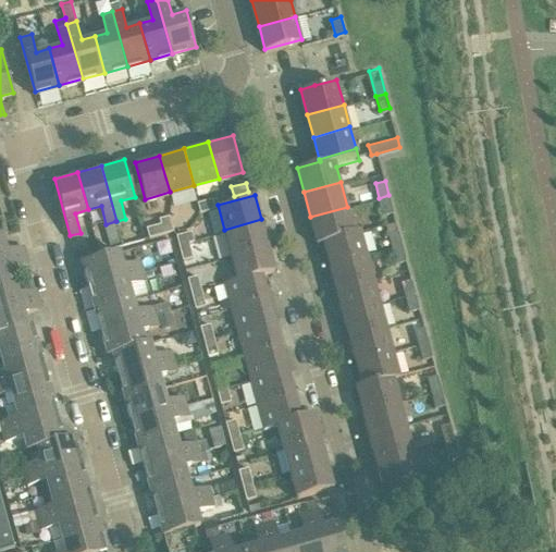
[(388,195),(379,198),(383,212),(393,210),(388,195)]
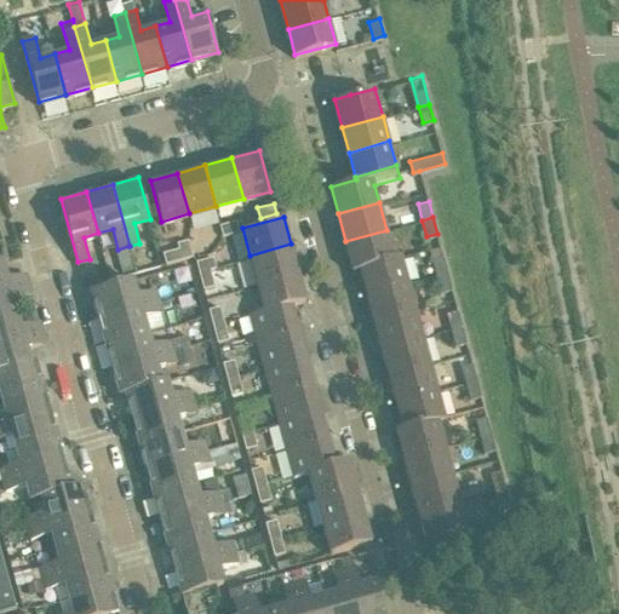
[(240,229),(239,224),(238,218),(221,223),(223,233),(240,229)]
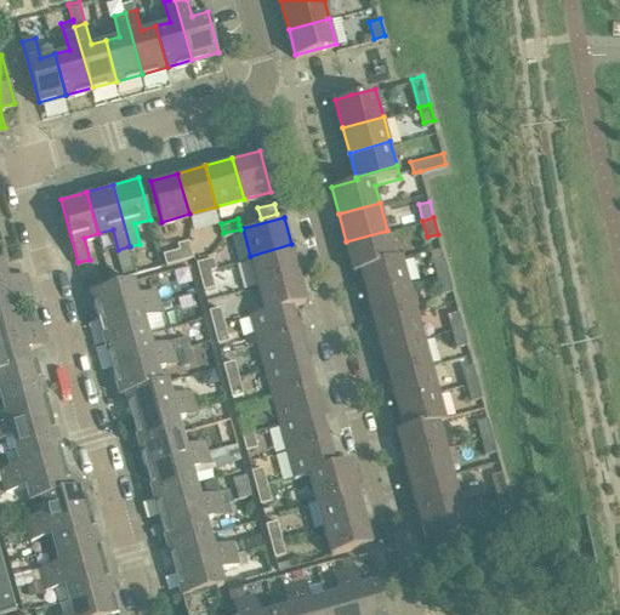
[(346,241),(353,268),(402,255),(400,254),(394,256),(387,231),(346,241)]
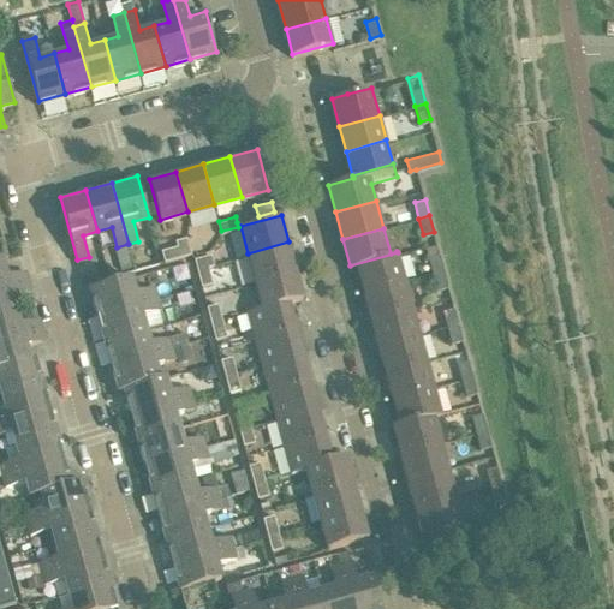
[(165,260),(191,251),(188,236),(177,238),(178,244),(162,249),(165,260)]
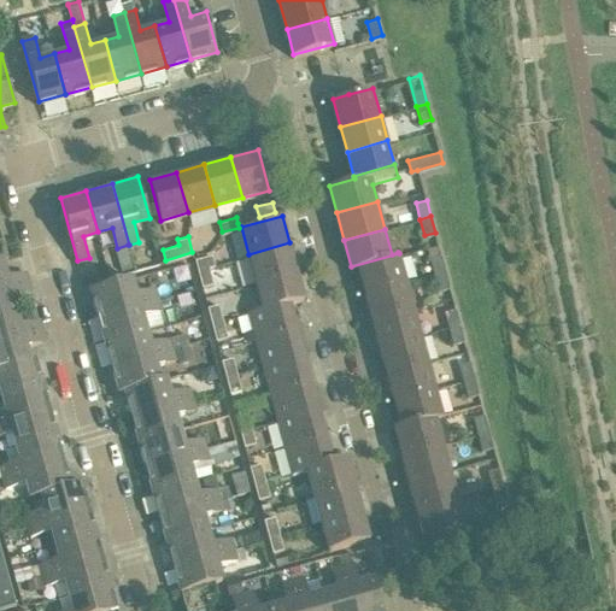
[(248,254),(257,281),(297,270),(289,242),(248,254)]
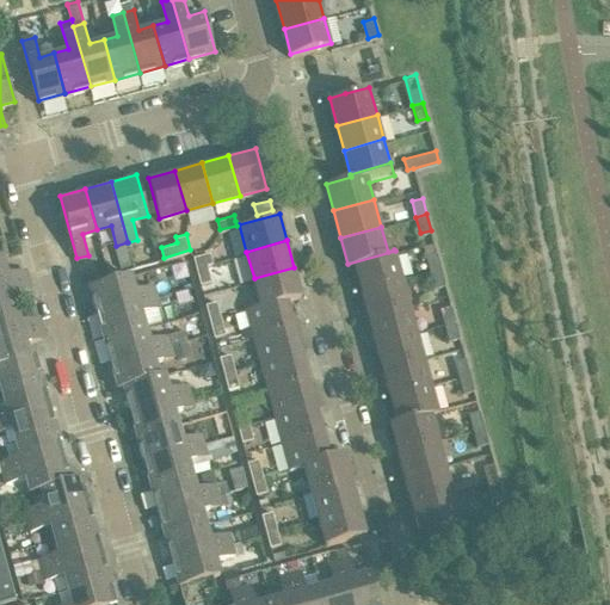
[(127,242),(116,246),(115,246),(121,266),(133,263),(127,242)]
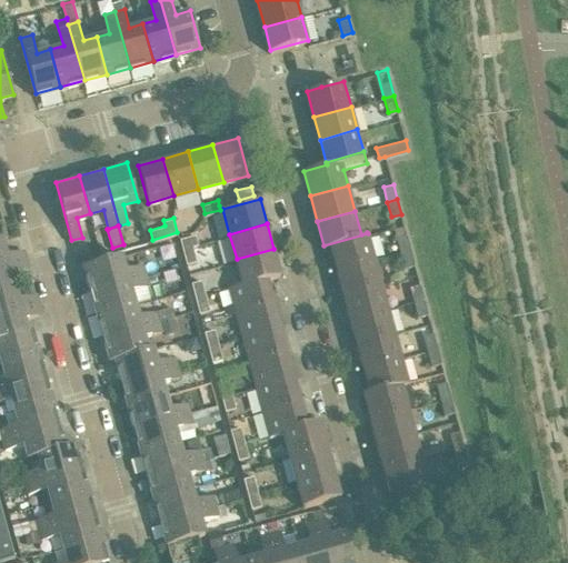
[(180,238),(183,250),(193,247),(193,244),(198,243),(196,233),(180,238)]
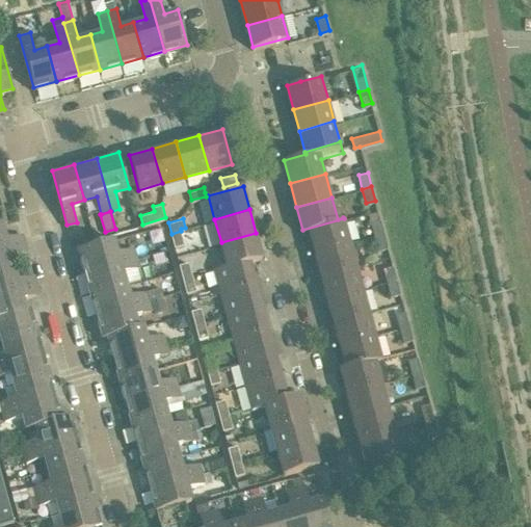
[(309,230),(315,251),(350,241),(344,218),(302,230),(302,231),(309,230)]
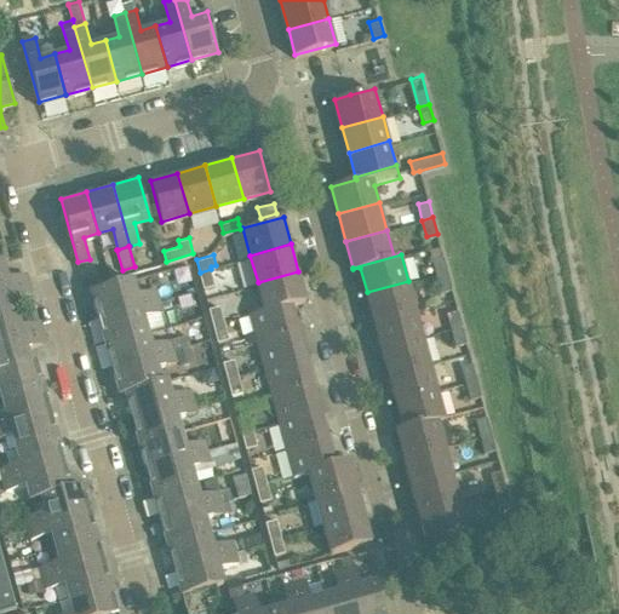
[(433,257),(436,274),(447,270),(443,254),(433,257)]
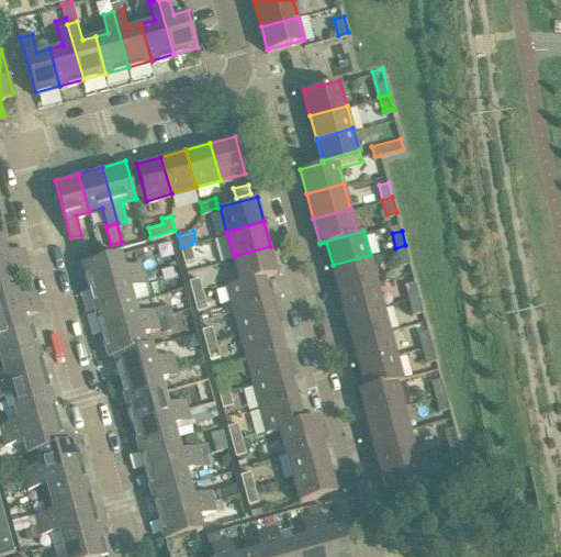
[(0,285),(15,281),(12,268),(30,263),(24,245),(7,251),(4,242),(2,235),(0,235),(0,285)]
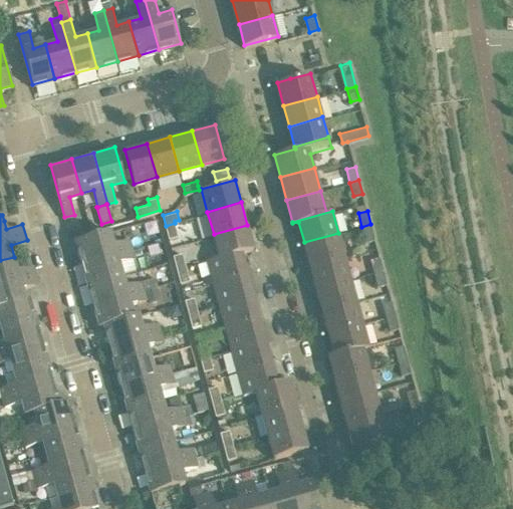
[(175,223),(166,226),(169,237),(178,235),(175,223)]
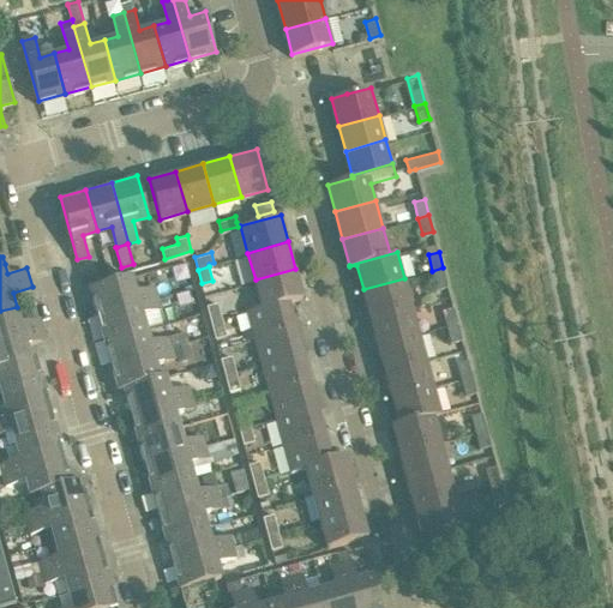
[(443,268),(432,271),(437,287),(448,284),(443,268)]
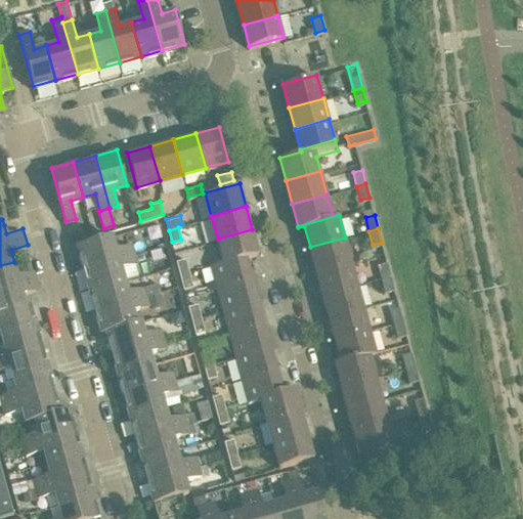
[(211,263),(212,264),(258,252),(252,229),(218,239),(223,260),(211,263)]
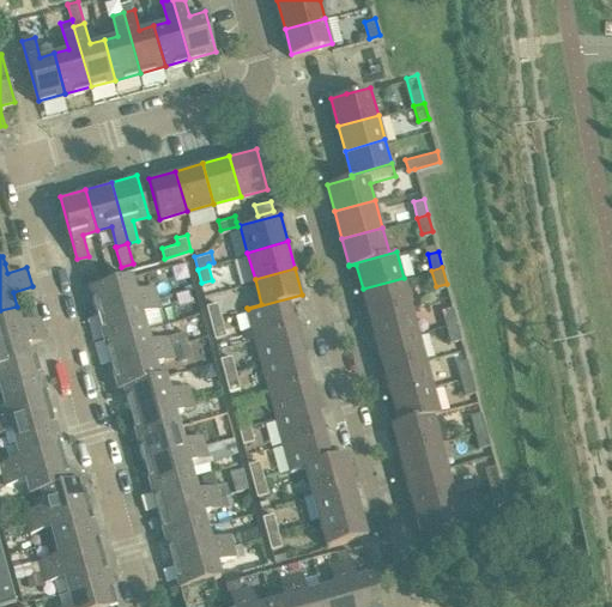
[(90,285),(97,311),(158,295),(156,283),(135,289),(131,274),(90,285)]
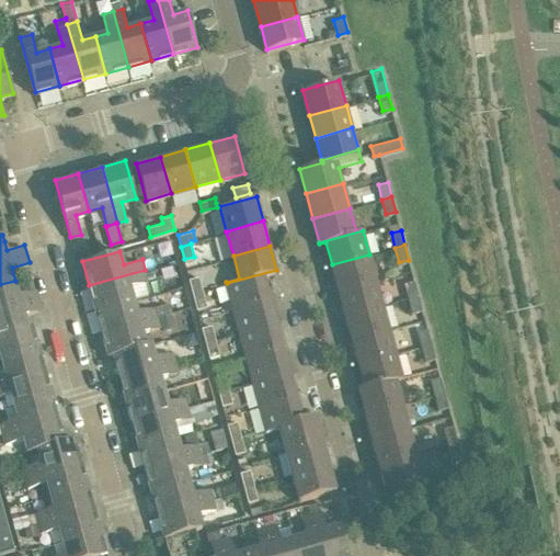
[(332,264),(339,290),(376,280),(369,254),(332,264)]
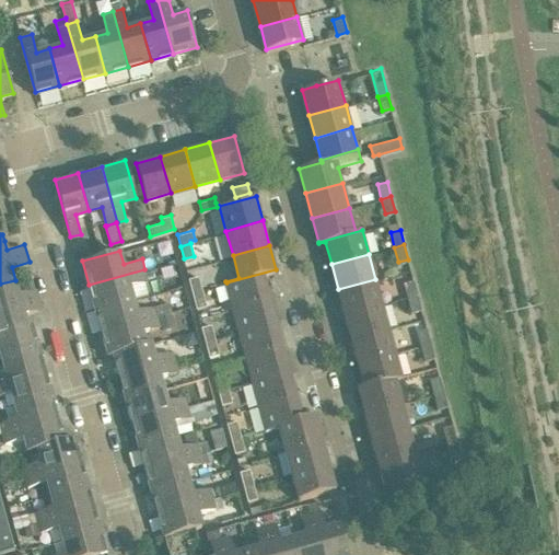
[(89,285),(95,308),(132,298),(129,284),(148,279),(144,269),(89,285)]
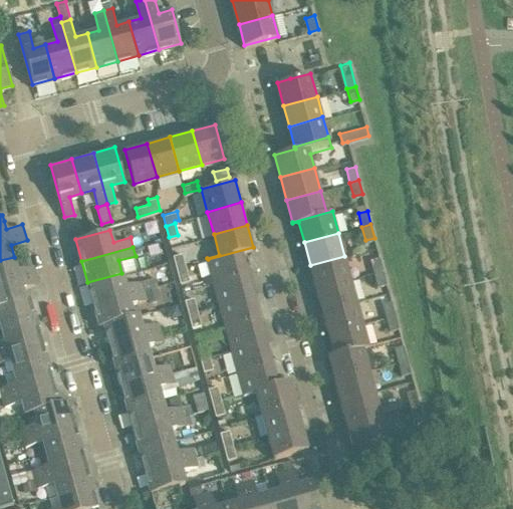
[(208,259),(214,281),(247,272),(242,251),(254,248),(253,247),(208,259)]
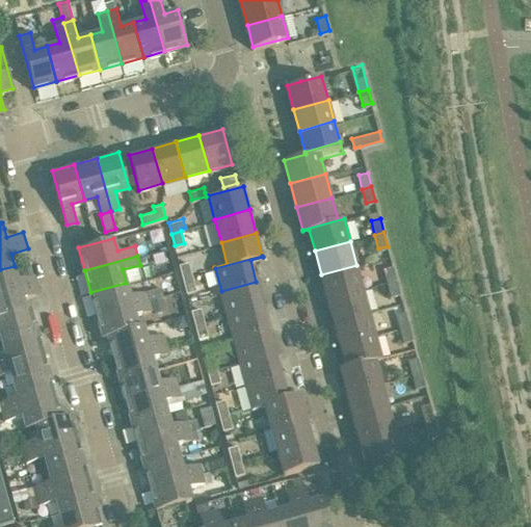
[(180,263),(183,278),(192,274),(189,261),(180,263)]
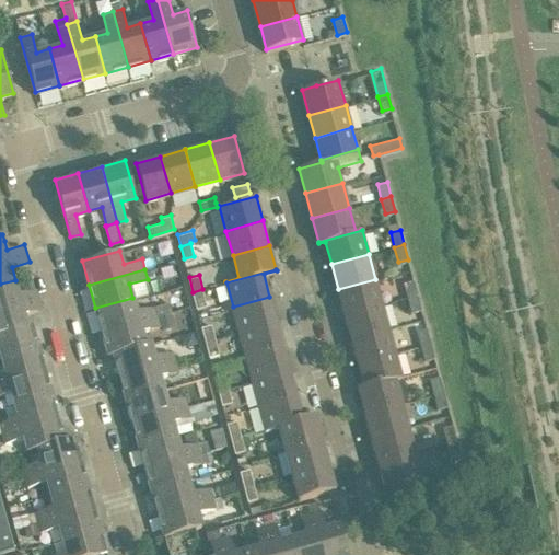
[(404,281),(408,296),(417,293),(414,278),(404,281)]
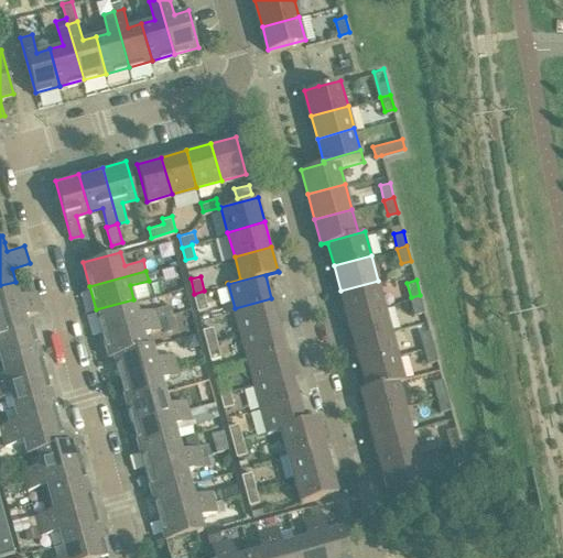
[(340,291),(347,315),(385,304),(378,281),(340,291)]
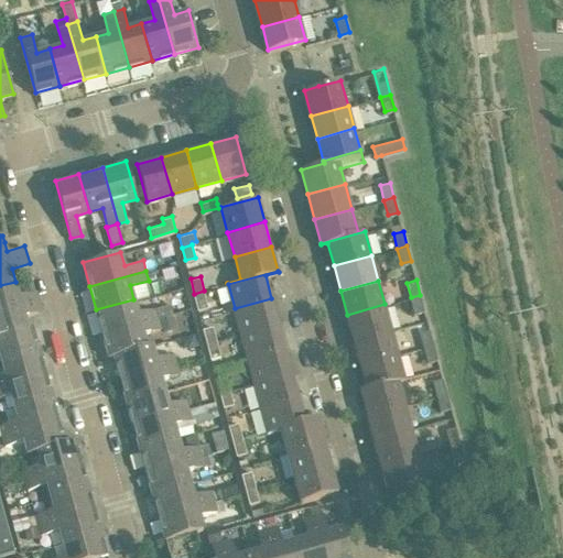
[(0,285),(0,310),(40,299),(36,288),(19,294),(15,282),(0,285)]
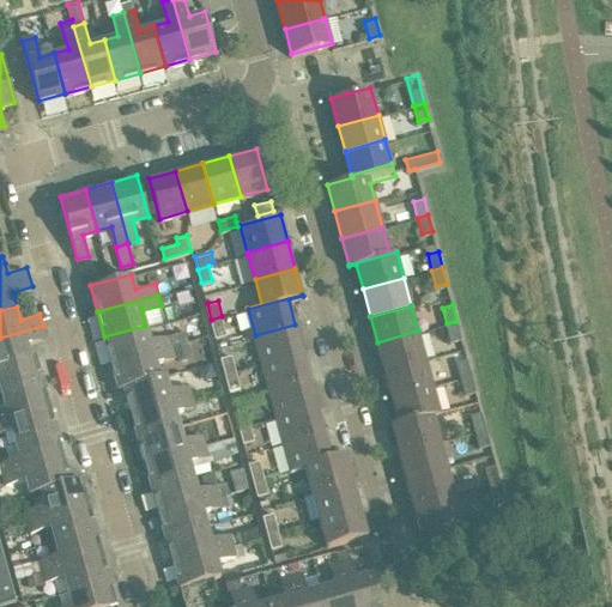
[(222,316),(211,320),(216,335),(226,333),(222,316)]
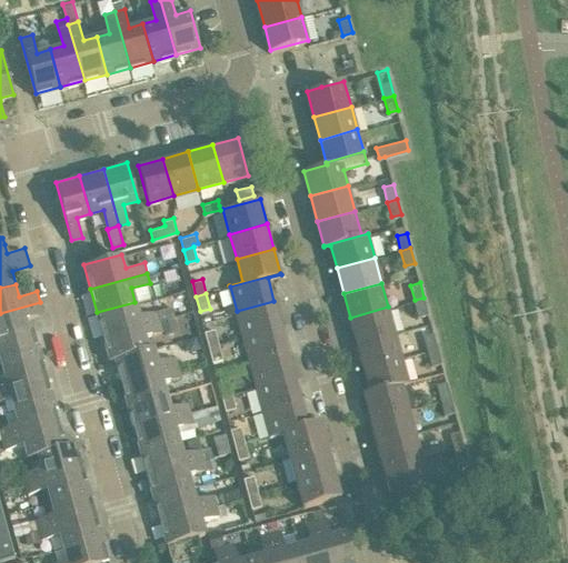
[(424,298),(415,300),(418,314),(428,312),(424,298)]
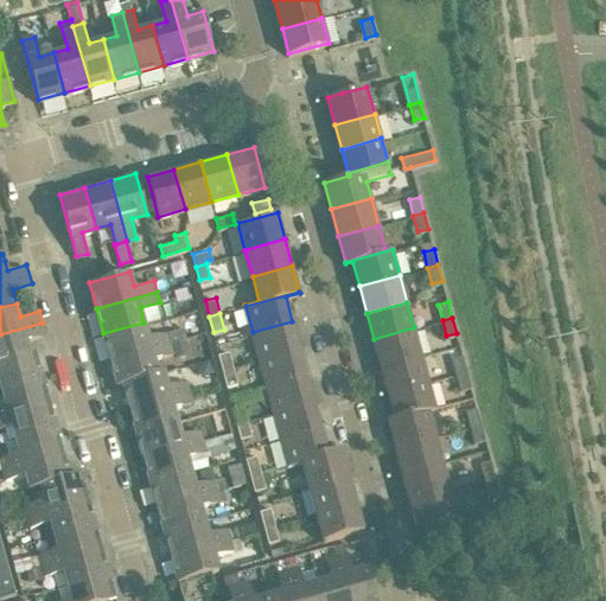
[(253,332),(260,359),(299,347),(292,321),(253,332)]
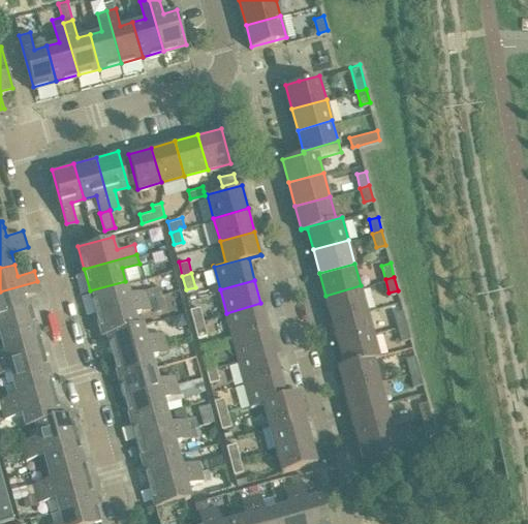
[(0,313),(26,307),(23,295),(39,290),(37,281),(0,291),(0,313)]
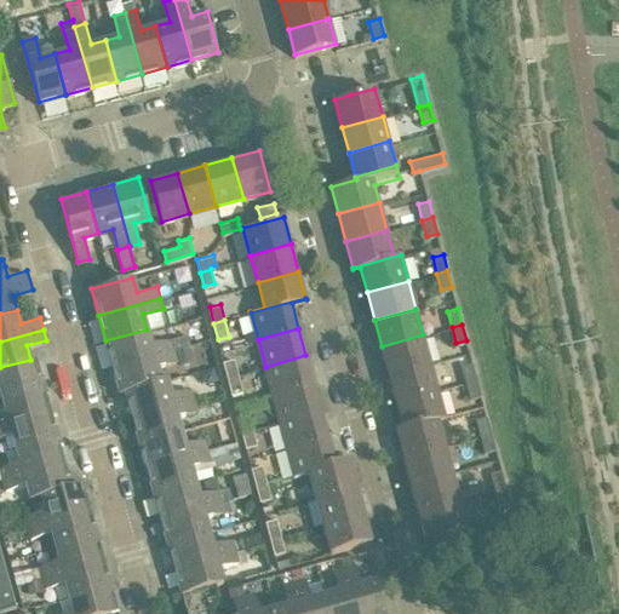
[(113,366),(175,348),(190,344),(188,332),(150,343),(147,330),(105,340),(113,366)]
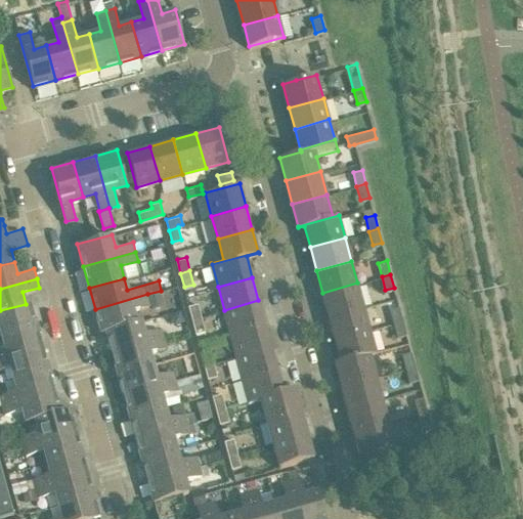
[(322,293),(329,315),(363,306),(357,283),(322,293)]
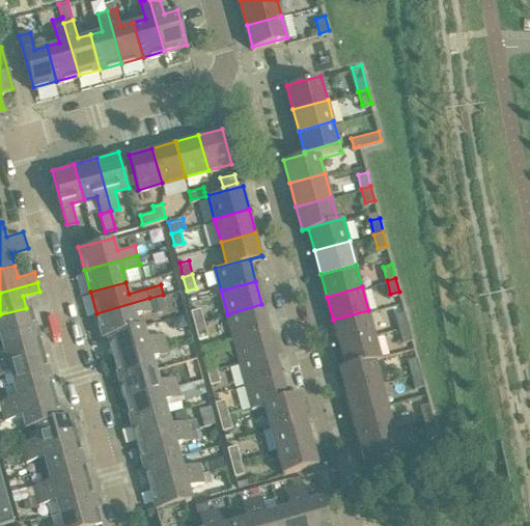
[(160,296),(150,299),(154,310),(163,307),(166,307),(163,295),(160,296)]
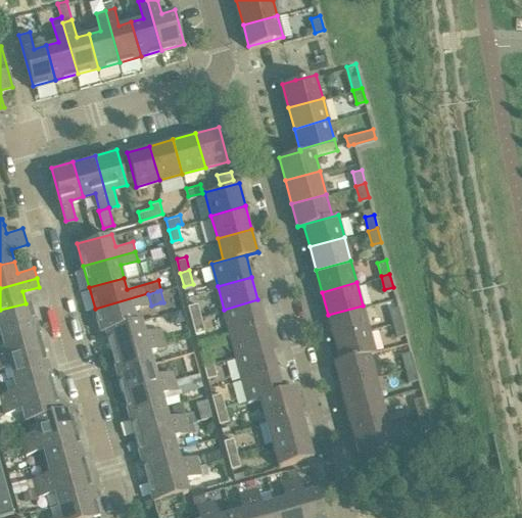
[(101,330),(105,329),(140,320),(140,318),(135,319),(132,308),(150,302),(147,293),(95,309),(101,330)]
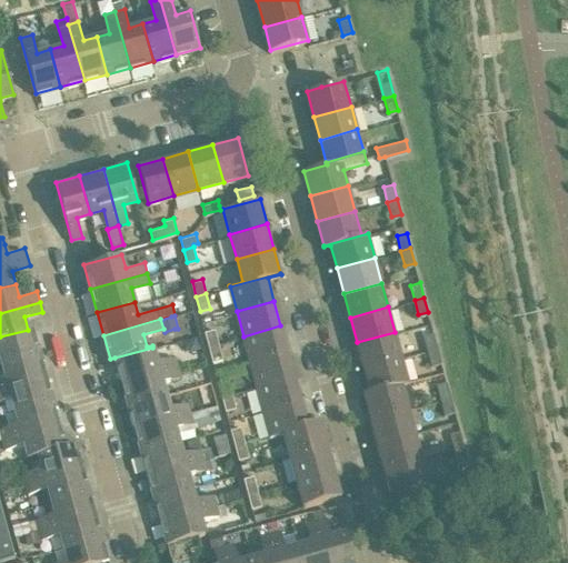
[(243,337),(249,360),(287,350),(280,325),(243,337)]
